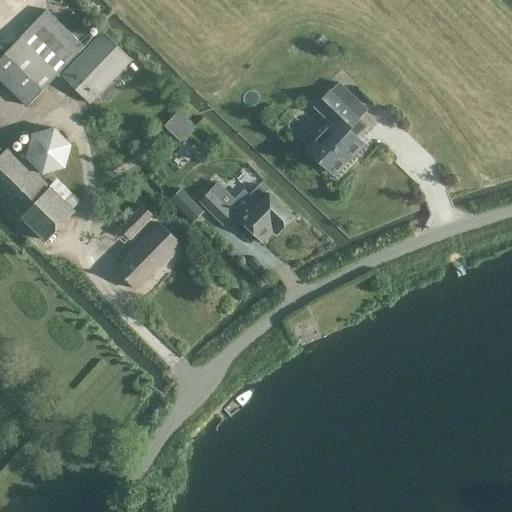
[(86,45),(47,9),(0,59),(0,76),(31,105),(86,45)]
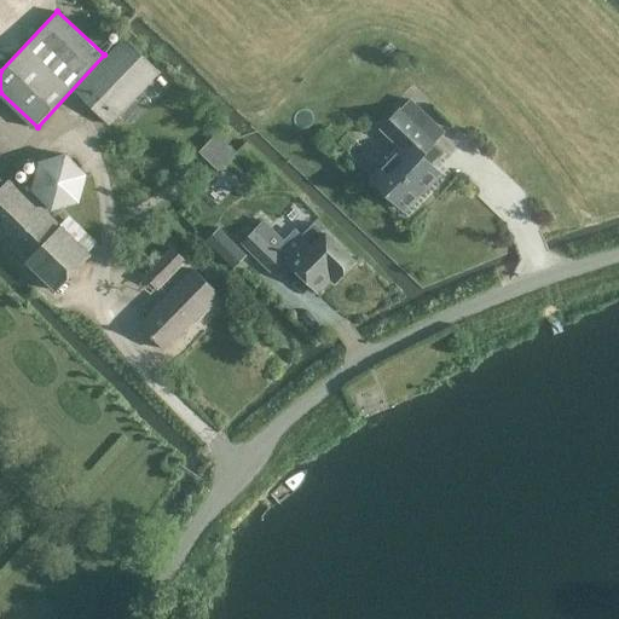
[(75,93),(100,117),(109,125),(158,73),(123,40),(75,93)]
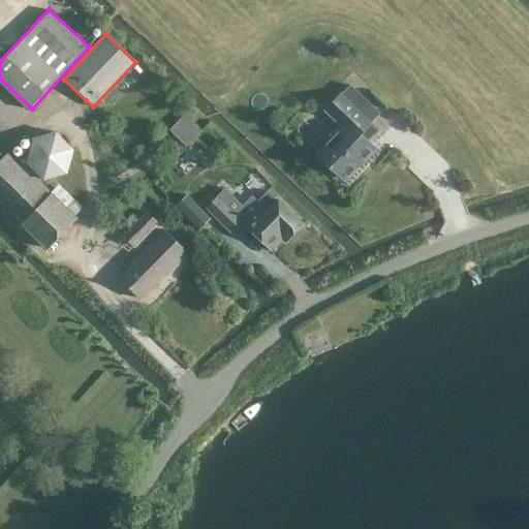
[(365,98),(351,86),(328,111),(343,126),(318,153),(346,180),(376,149),(367,139),(376,129),(370,123),(371,122),(355,107),(365,98)]
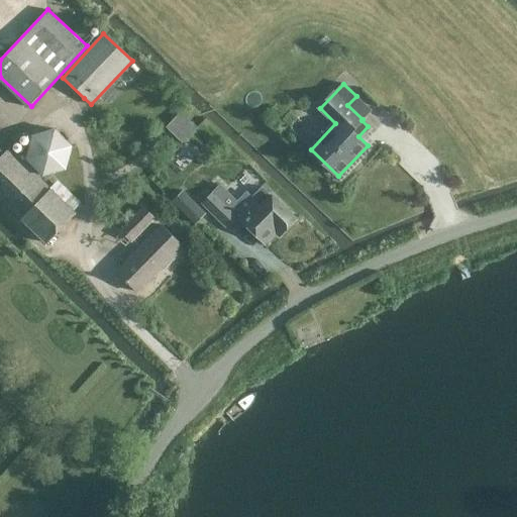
[(185,113),(169,129),(183,143),(198,127),(185,113)]
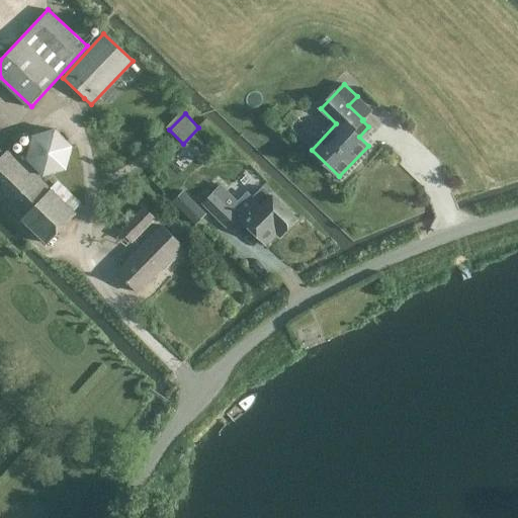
[(73,146),(56,128),(32,136),(27,157),(23,161),(38,176),(41,174),(44,176),(67,169),(73,146)]
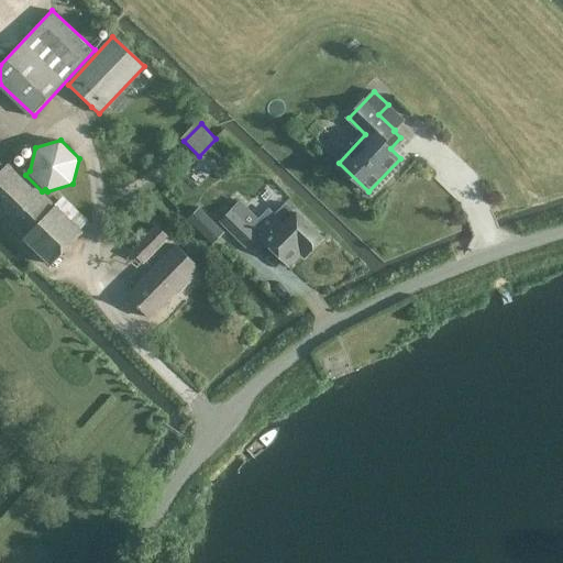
[(186,173),(201,185),(218,165),(202,153),(186,173)]
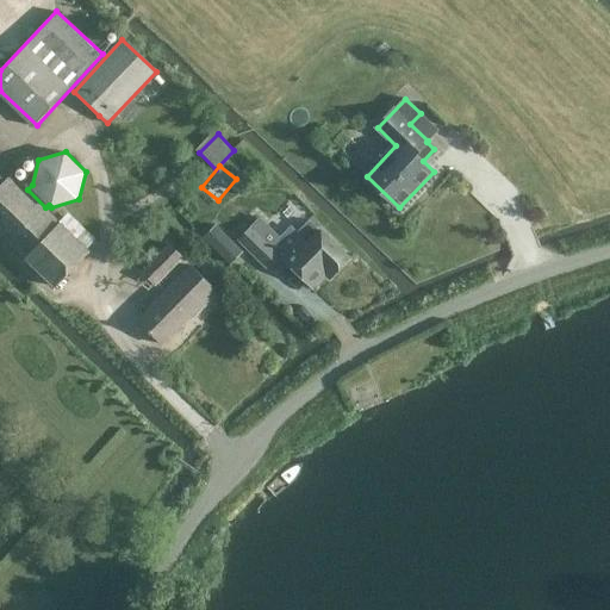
[(64,226),(12,175),(0,186),(0,235),(30,262),(47,246),(64,226)]
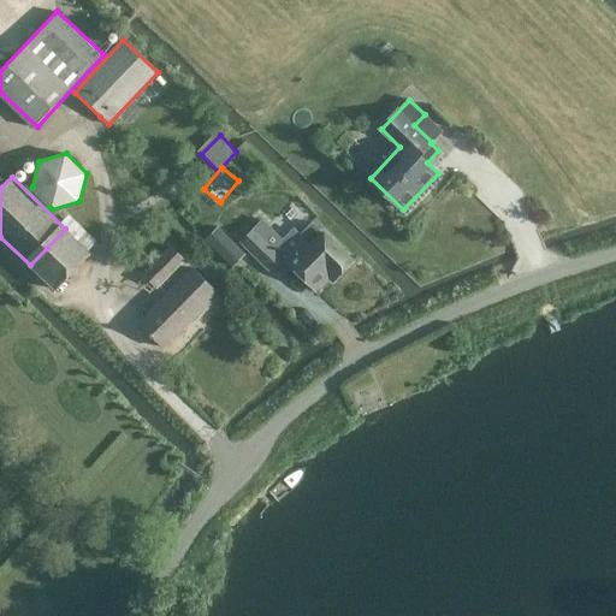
[(241,242),(270,271),(284,256),(318,289),(330,274),(335,279),(354,260),(314,225),(302,235),(295,229),(284,240),(264,219),(241,242)]
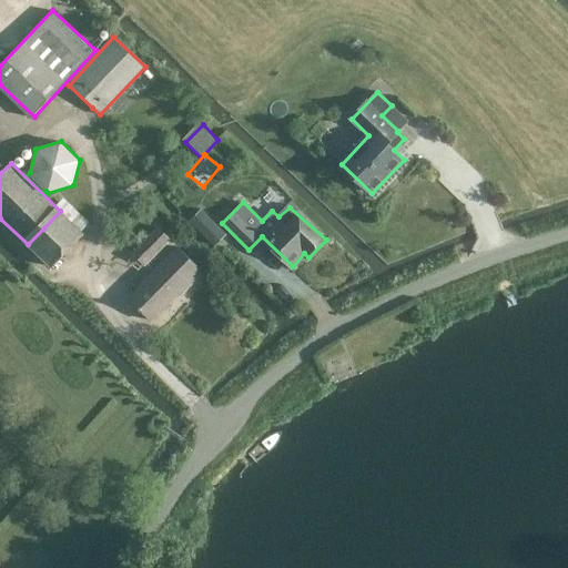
[(215,245),(227,233),(202,209),(190,221),(215,245)]
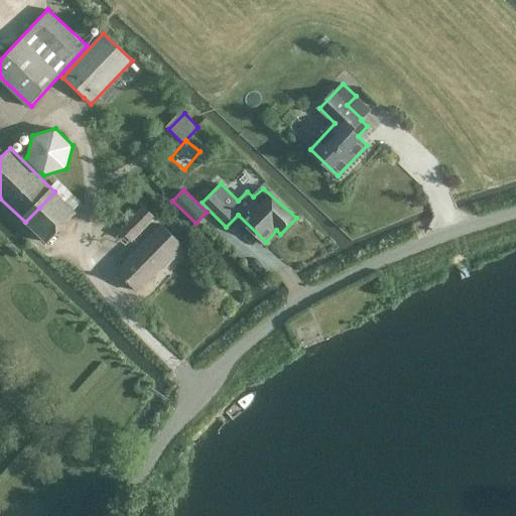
[(39,208),(25,222),(48,244),(76,214),(54,191),(39,208)]
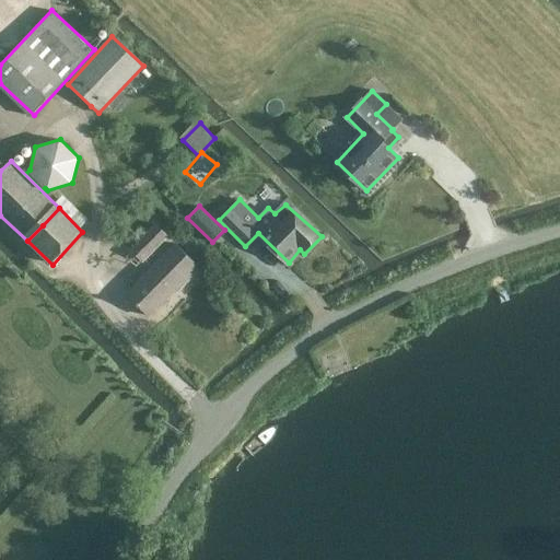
[(156,225),(139,242),(130,249),(143,263),(167,237),(156,225)]
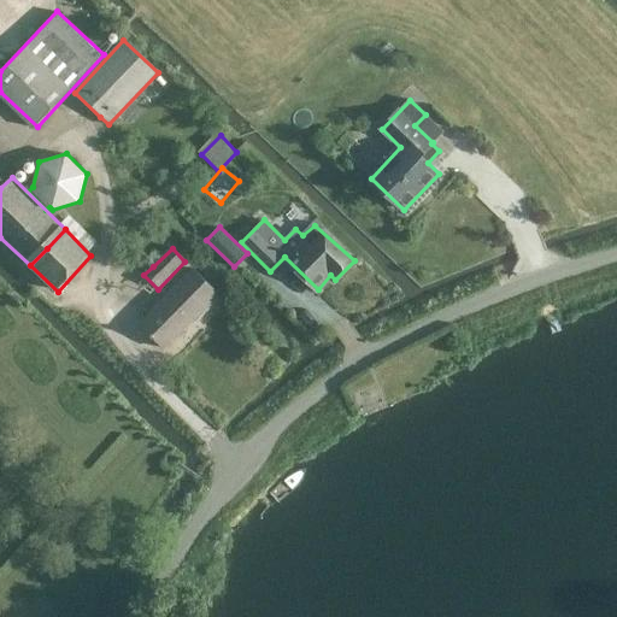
[(194,270),(153,311),(146,319),(171,344),(193,321),(195,323),(221,297),(194,270)]
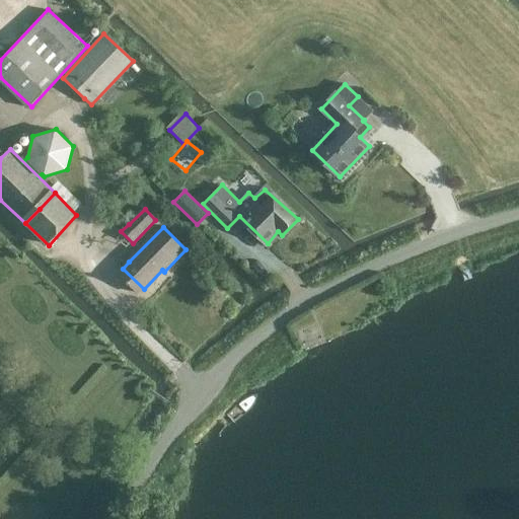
All buildings are outlined.
